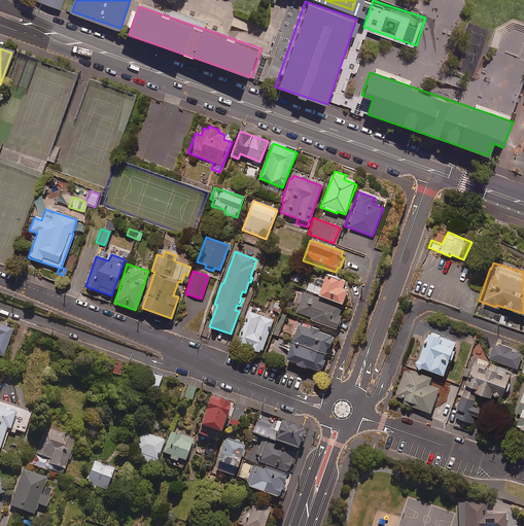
[(300,276),(291,273),(288,280),(297,284),(300,276)]
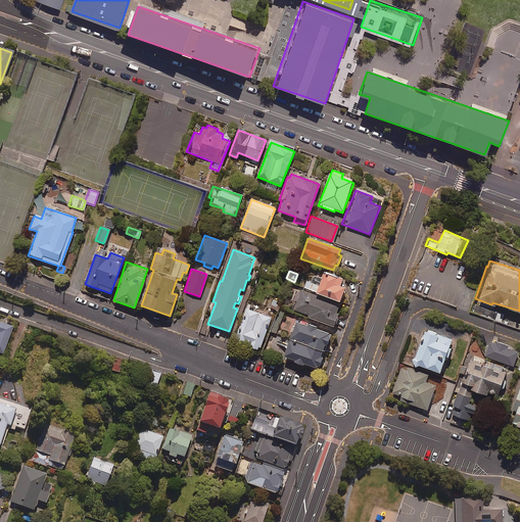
[(345,278),(325,272),(319,292),(343,300),(347,287),(343,286),(345,278)]
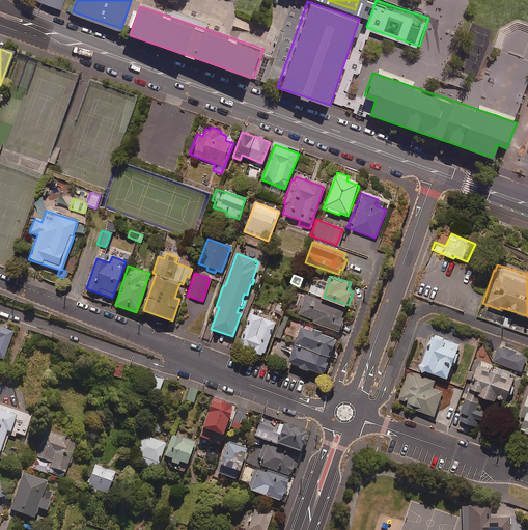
[(345,307),(305,294),(298,313),(313,318),(312,321),(340,331),(344,317),(342,316),(345,307)]
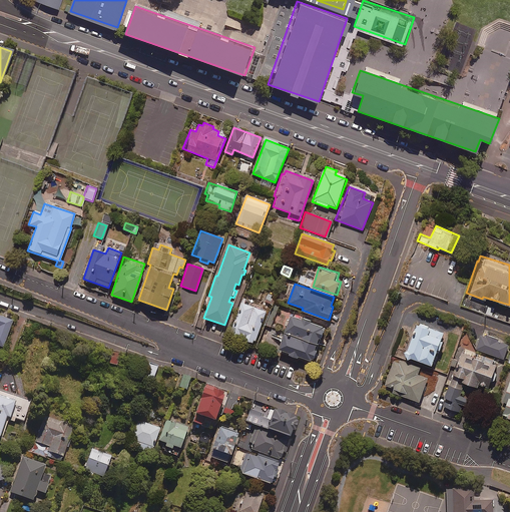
[(275,297),(266,293),(262,302),(272,306),(275,297)]
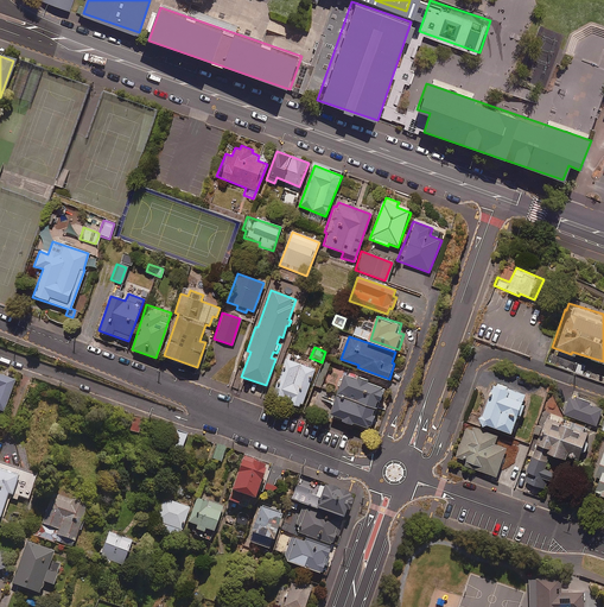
[(313,370),(284,359),(273,390),(280,392),(277,400),(300,409),(313,370)]
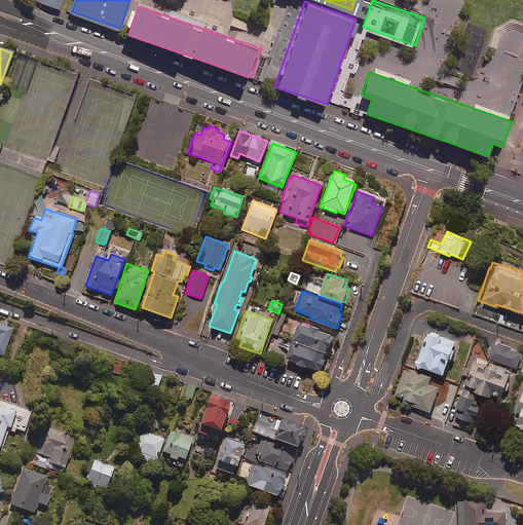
[(311,326),(299,322),(293,340),(328,351),(330,345),(333,346),(336,335),(321,330),(322,327),(311,324),(311,326)]
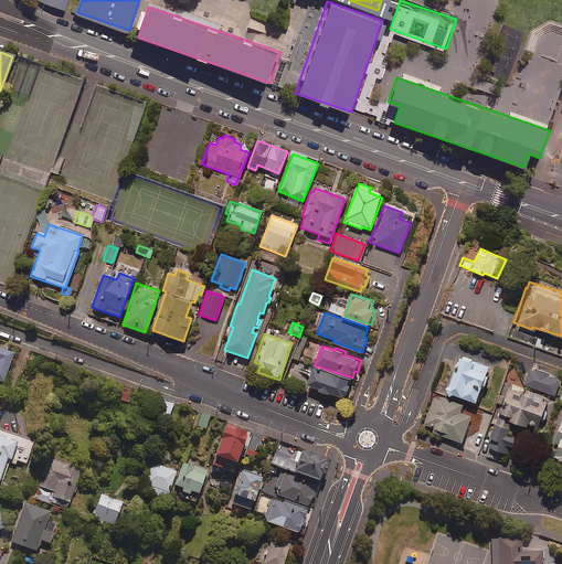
[(12,354),(0,350),(0,384),(1,384),(12,354)]
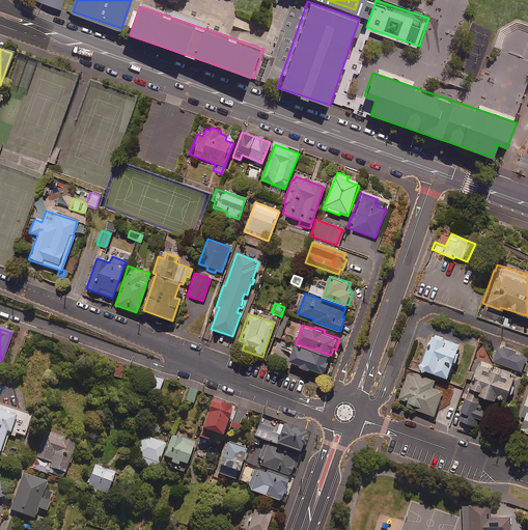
[(454,341),(428,332),(423,346),(422,346),(417,360),(414,361),(417,369),(420,368),(442,375),(454,341)]
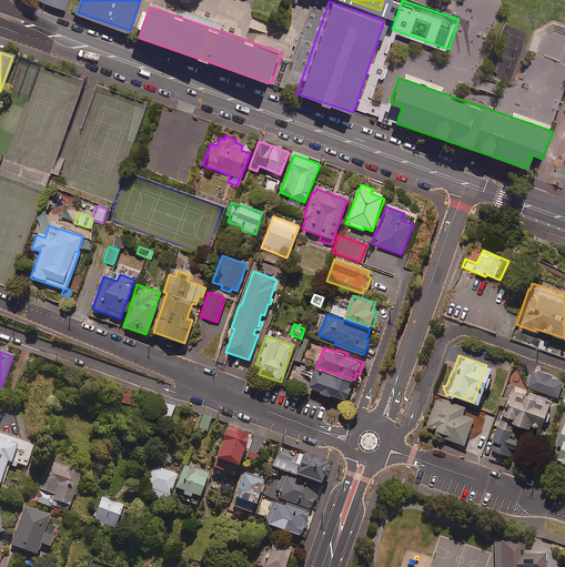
[(354,380),(316,367),(310,386),(322,391),(322,393),(332,397),(333,394),(347,400),(347,397),(350,397),(353,388),(352,387),(354,380)]
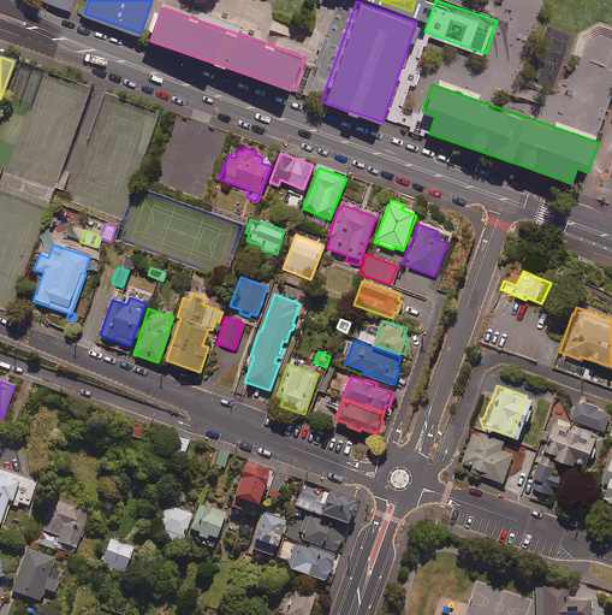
[(605,412),(593,408),(594,404),(580,400),(578,402),(572,400),(566,418),(599,429),(605,412)]
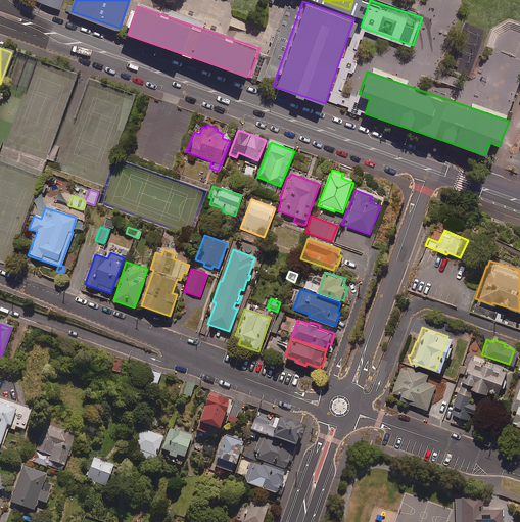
[(503,370),(466,358),(463,366),(459,365),(457,371),(460,372),(458,380),(459,380),(468,383),(467,387),(470,388),(482,393),(483,390),(494,394),(503,370)]
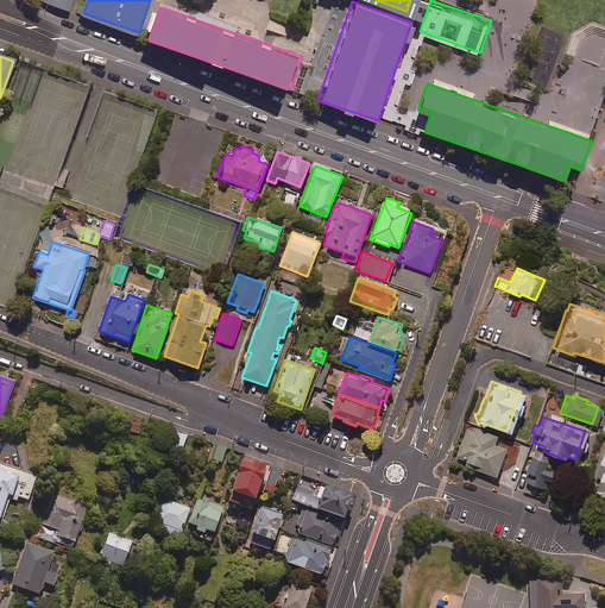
[(462,425),(452,455),(462,458),(461,464),(492,475),(502,446),(491,443),(495,433),(468,425),(468,427),(462,425)]
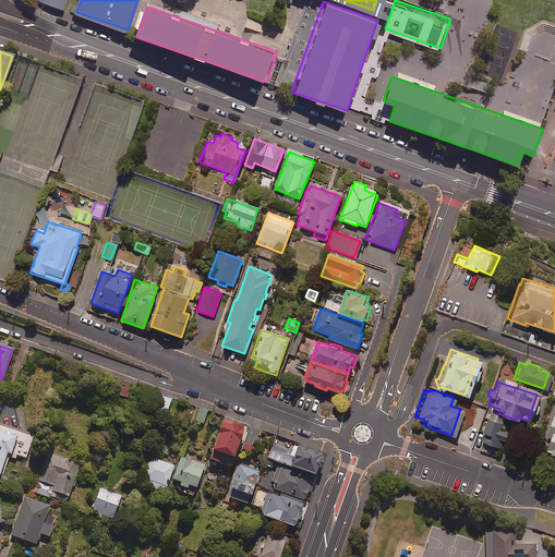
[(169,399),(159,395),(153,413),(164,416),(169,399)]
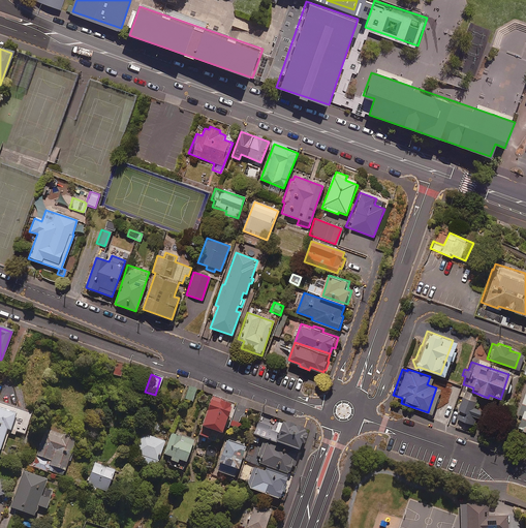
[(525,380),(515,412),(519,413),(515,426),(525,430),(525,380)]
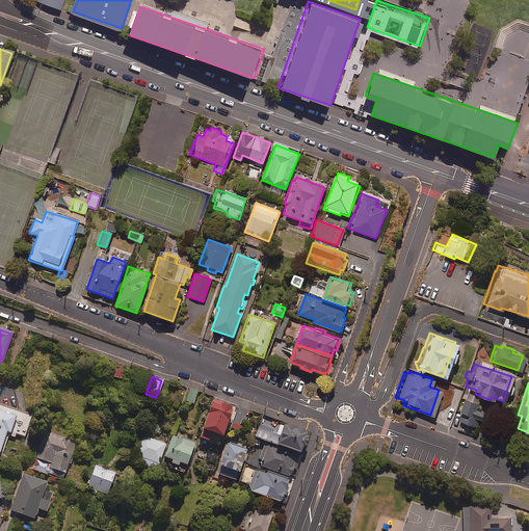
[(476,390),(467,387),(463,397),(476,402),(478,395),(475,394),(476,390)]
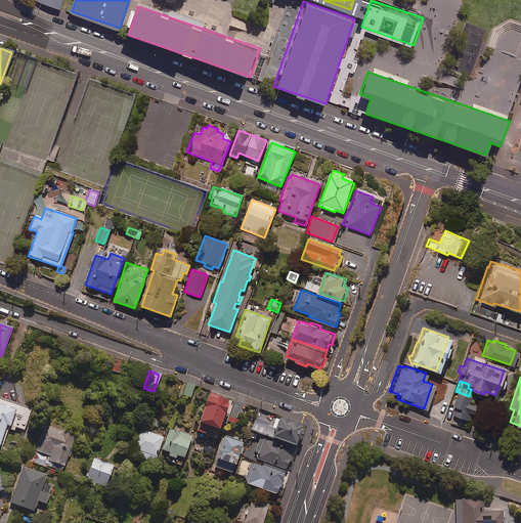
[(467,402),(469,396),(456,391),(454,391),(450,404),(456,405),(453,415),(467,419),(469,411),(472,412),(475,405),(467,402)]
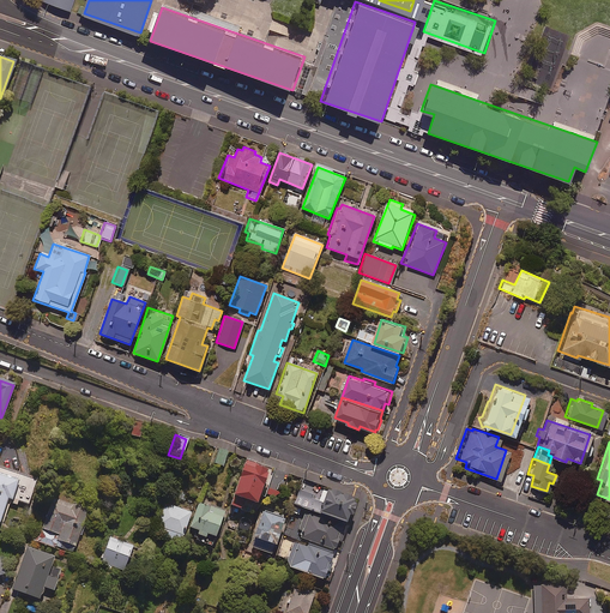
[(255,467),(246,463),(229,508),(239,511),(242,503),(257,509),(269,475),(254,470),(255,467)]
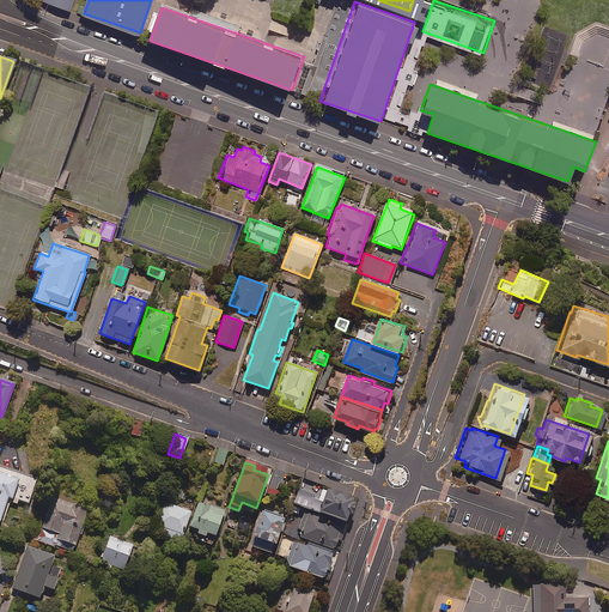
[(0,515),(5,501),(16,504),(17,501),(26,503),(35,478),(0,466),(0,515)]
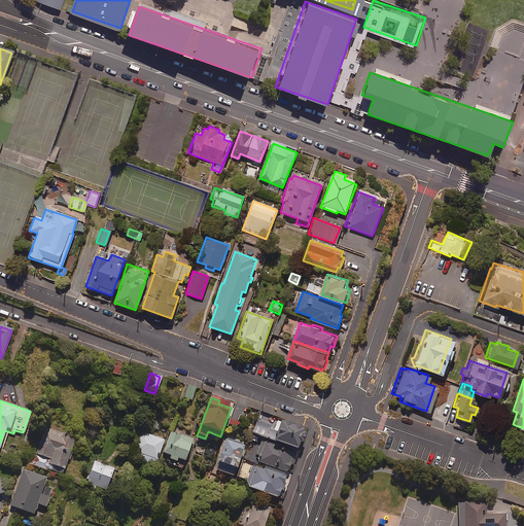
[(143,429),(148,431),(150,427),(154,429),(158,422),(147,419),(143,429)]
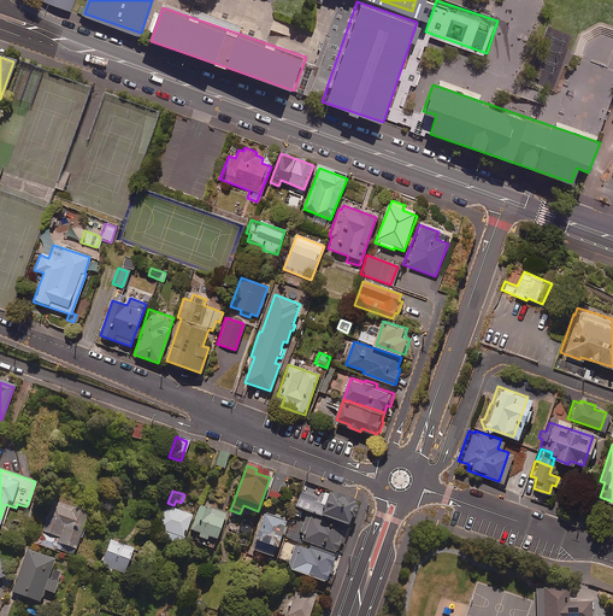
[(292,508),(320,518),(319,521),(346,531),(349,521),(353,522),(359,504),(329,493),(324,506),(312,502),(313,498),(298,492),(292,508)]
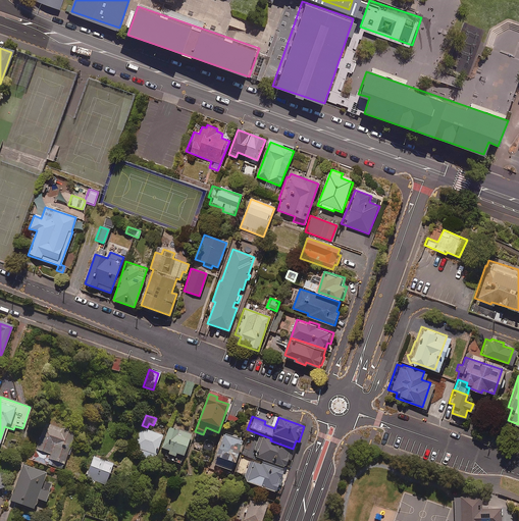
[(73,436),(52,427),(47,440),(39,437),(30,461),(44,466),(45,465),(59,471),(73,436)]
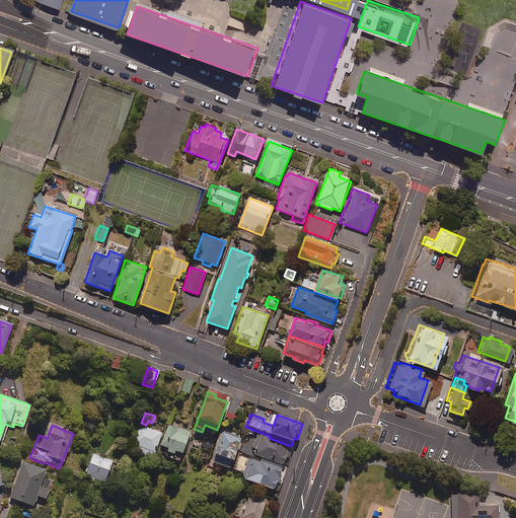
[(138,426),(132,443),(135,444),(133,449),(139,451),(138,454),(151,459),(160,433),(138,426)]
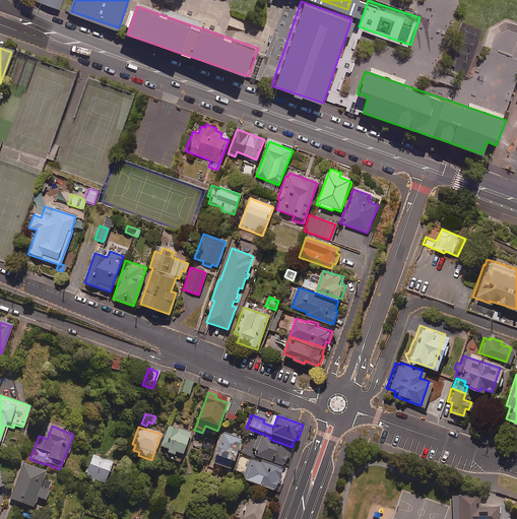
[(168,451),(165,459),(180,463),(189,435),(167,427),(159,448),(168,451)]
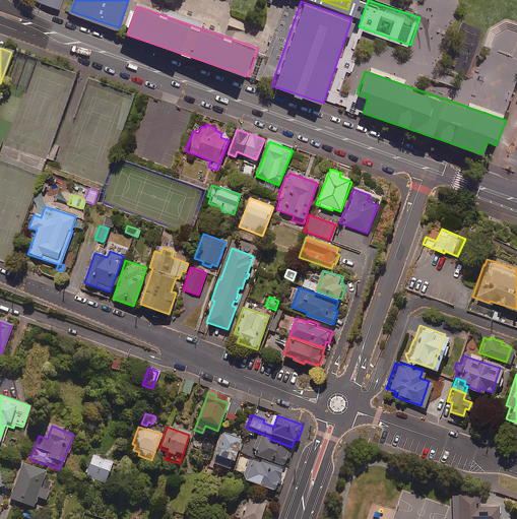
[(241,440),(221,434),(214,458),(233,464),(241,440)]
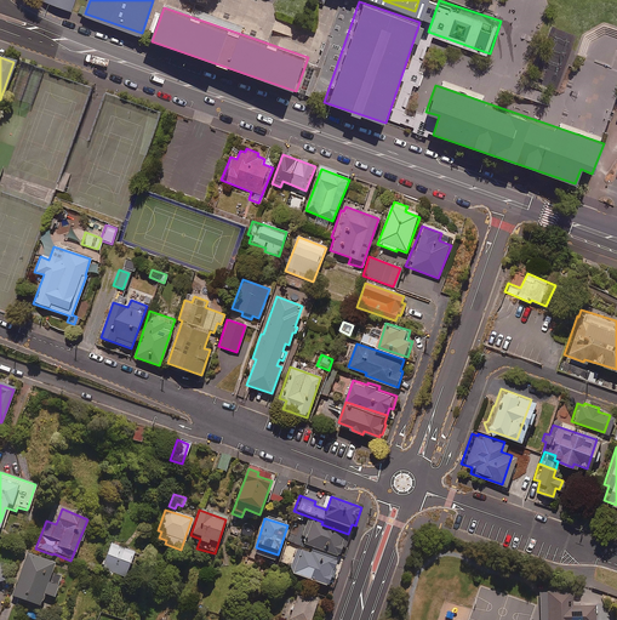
[(346,538),(323,529),(324,525),(304,518),(298,536),(306,539),(303,545),(337,558),(346,538)]
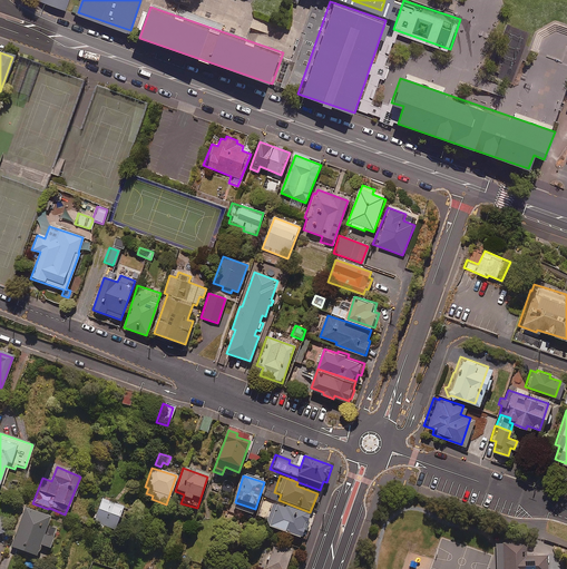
[(123,508),(100,499),(90,520),(113,530),(123,508)]
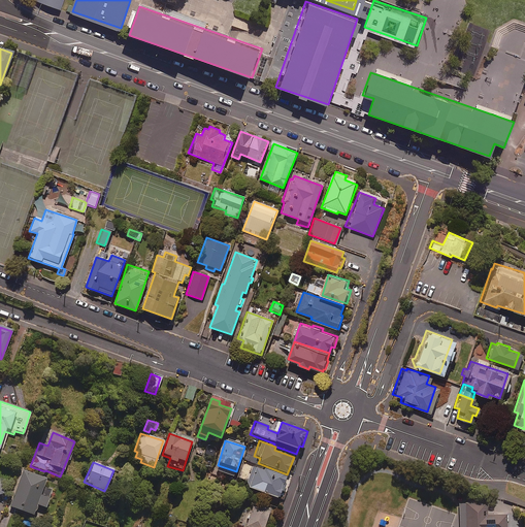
[(262,468),(262,469),(251,466),(243,489),(277,499),(286,475),(262,468)]
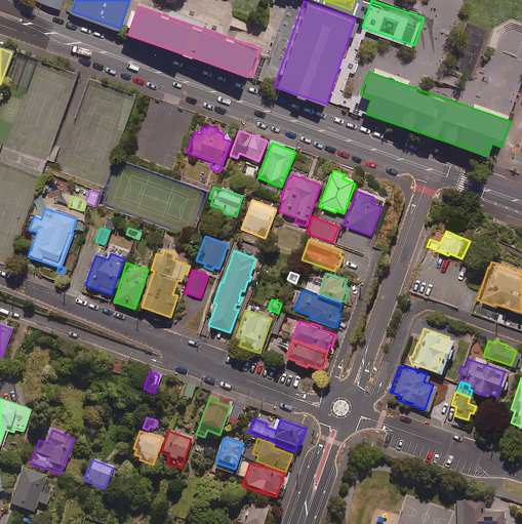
[(44,478),(22,470),(8,505),(32,513),(36,502),(44,506),(50,488),(42,485),(44,478)]
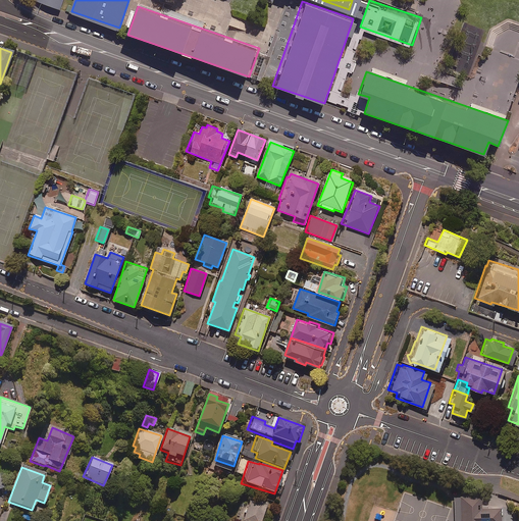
[(477,496),(450,497),(451,520),(497,520),(497,507),(477,508),(477,496)]
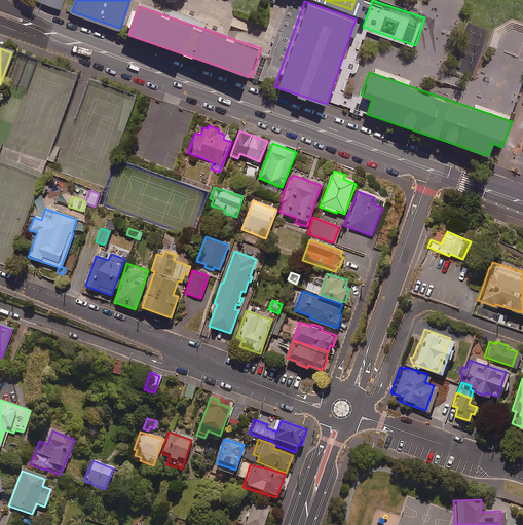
[(262,524),(268,512),(251,505),(243,524),(262,524)]
